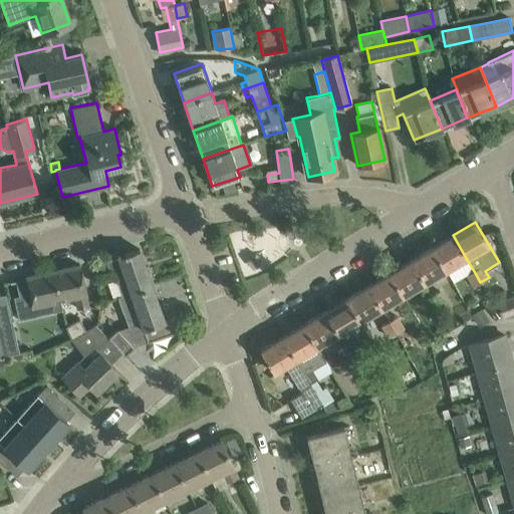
[(466,258),(453,235),(431,248),(445,270),(466,258)]
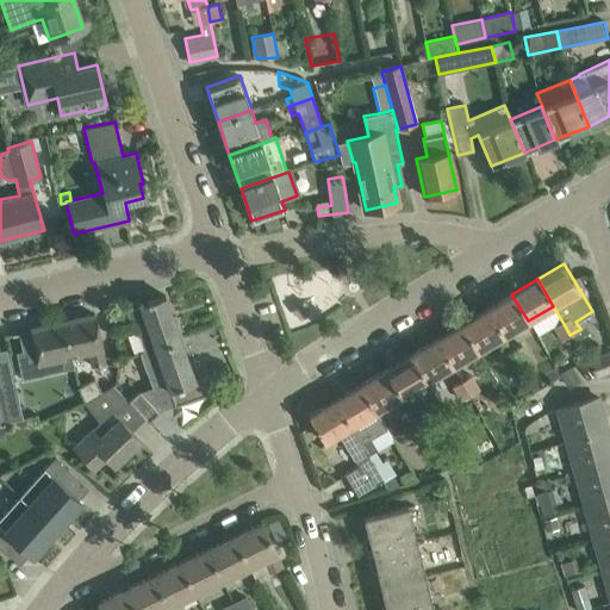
[(528,321),(511,294),(486,309),(503,336),(528,321)]
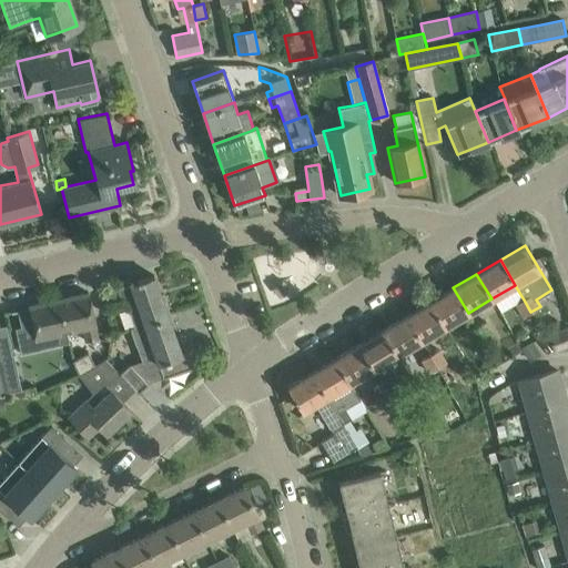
[(134,327),(168,315),(164,306),(153,275),(142,279),(142,277),(137,280),(138,281),(130,283),(138,305),(128,308),(134,327)]
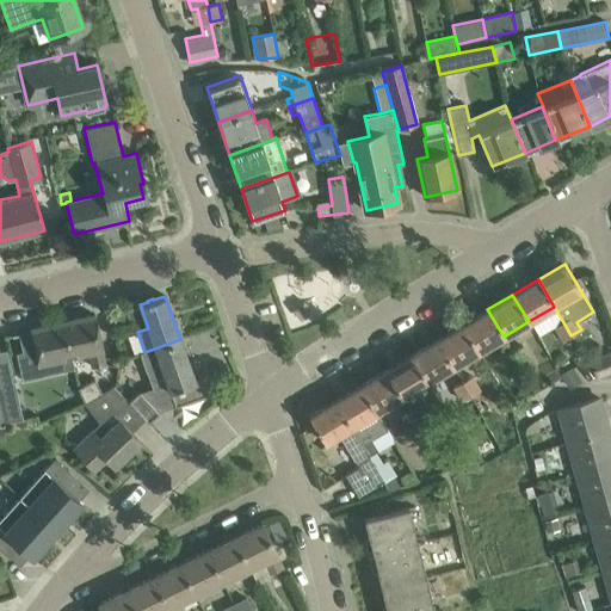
[(127,308),(112,310),(116,328),(130,325),(127,308)]
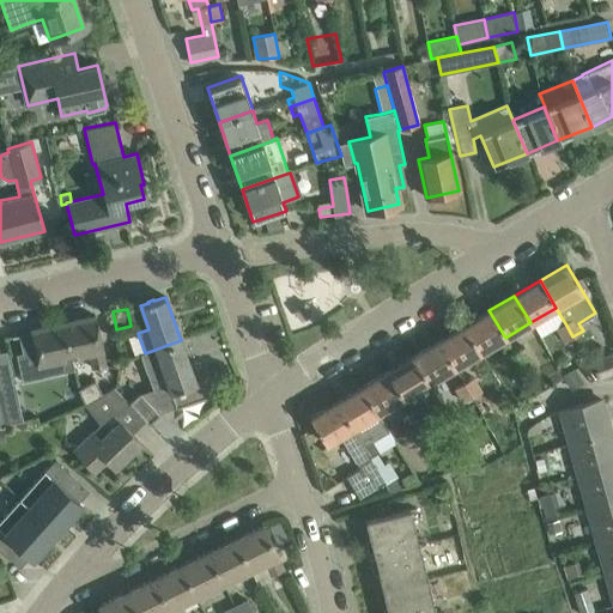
[(505,338),(489,310),(463,326),(479,353),(505,338)]
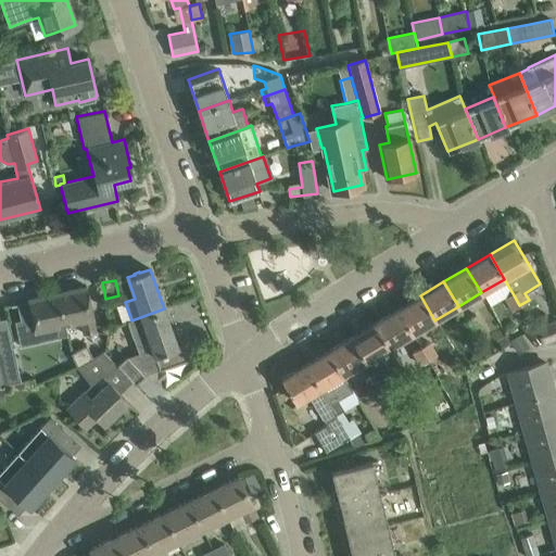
[(92,316),(86,287),(58,292),(64,323),(65,323),(79,319),(83,333),(95,330),(92,316)]
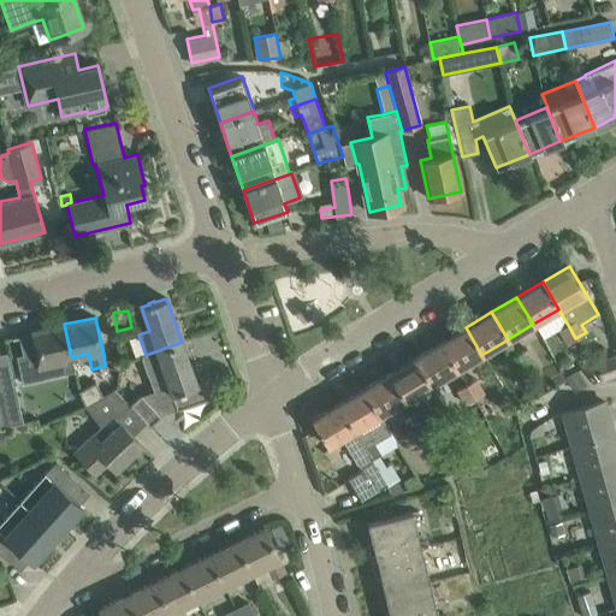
[(71,357),(64,324),(31,331),(31,333),(12,338),(12,339),(19,337),(23,355),(29,354),(34,379),(22,381),(22,384),(45,379),(43,374),(60,372),(60,375),(63,374),(61,371),(73,368),(73,372),(76,372),(72,357),(71,357)]
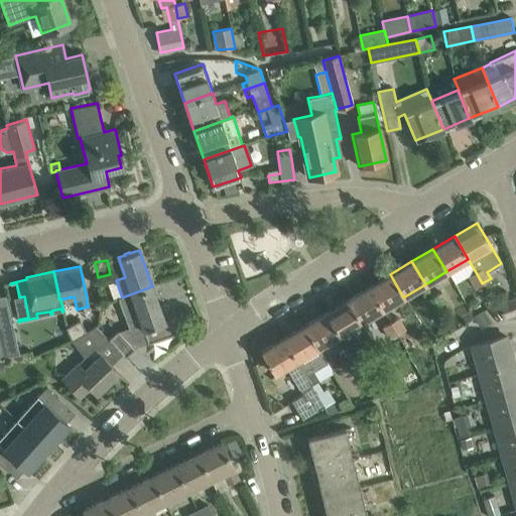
[(482,283),(476,272),(468,277),(474,288),(482,283)]
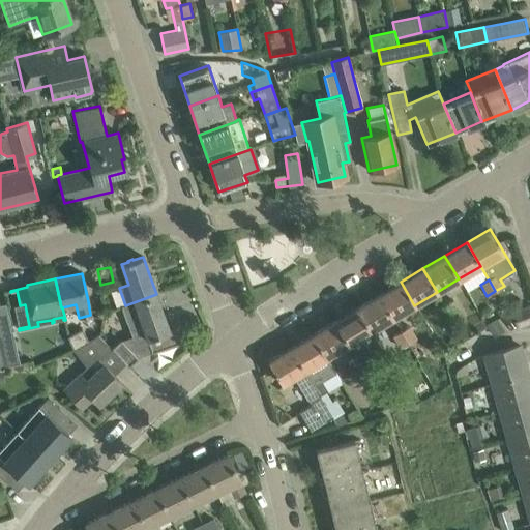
[(414,305),(401,282),(378,295),(392,318),(414,305)]
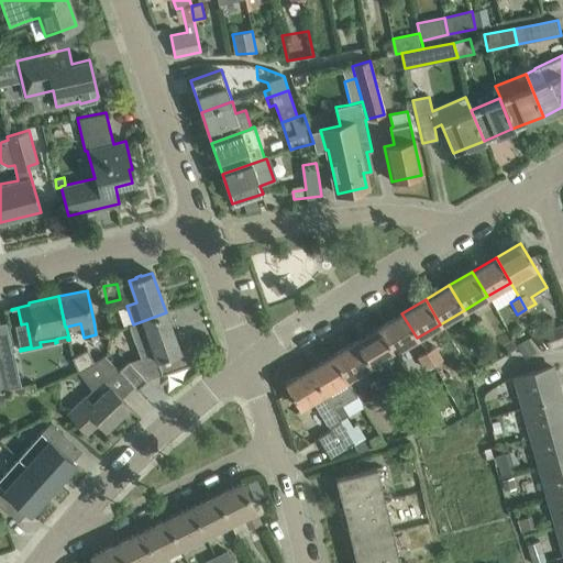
[(174,334),(166,312),(133,324),(130,327),(138,348),(147,344),(153,357),(142,362),(141,357),(129,361),(120,372),(133,385),(136,389),(146,381),(144,378),(161,373),(162,374),(191,364),(186,349),(179,351),(174,334)]
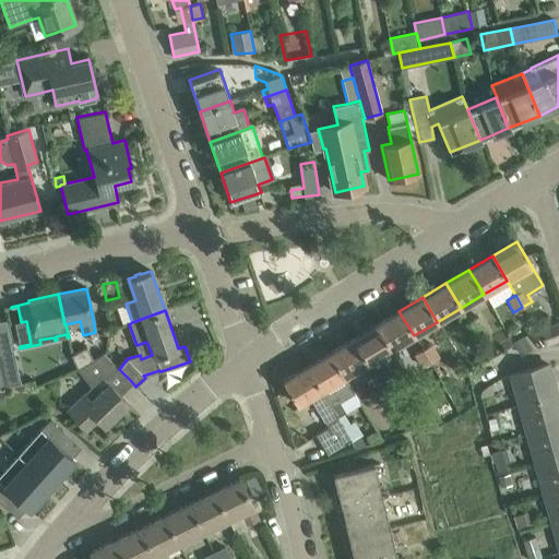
[(399,311),(376,324),(391,349),(414,335),(399,311)]
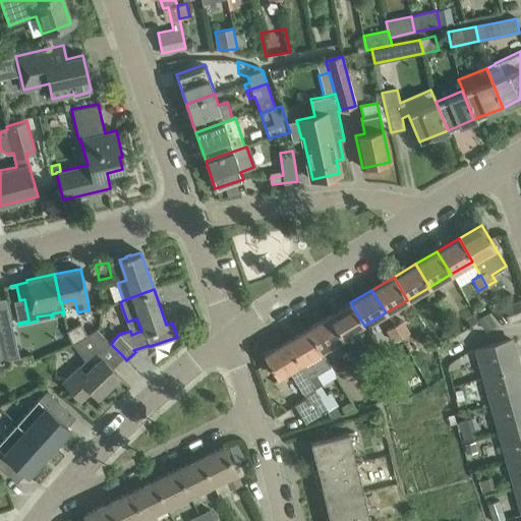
[(447,294),(438,299),(445,311),(454,306),(447,294)]
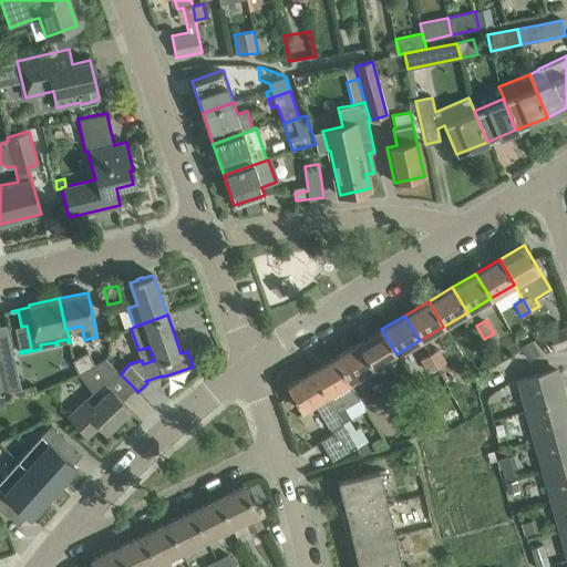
[(484,339),(476,326),(467,331),(475,344),(484,339)]
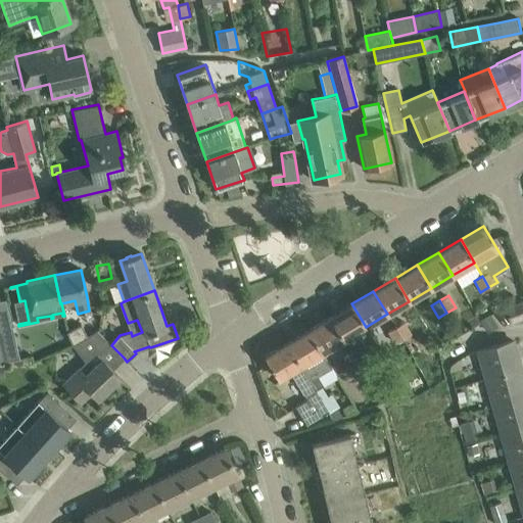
[(522,301),(508,307),(506,308),(511,322),(522,317),(522,301)]
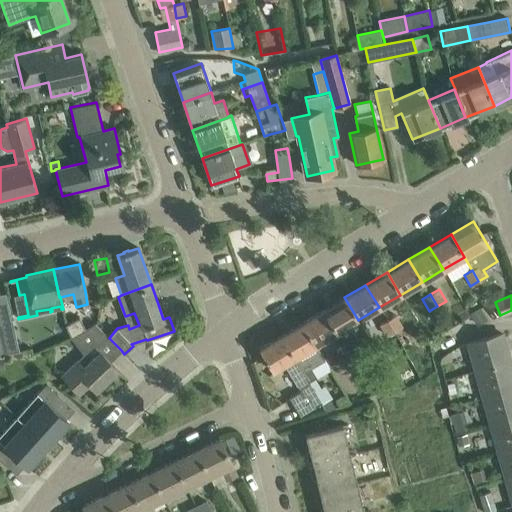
[(344,297),(323,310),(337,332),(345,345),(351,356),(359,368),(370,362),(358,339),(367,333),(358,320),(344,297)]
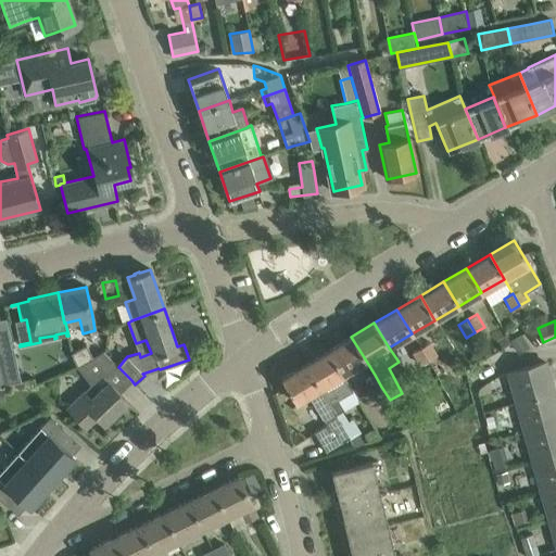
[(366,361),(351,337),(328,351),(342,375),(366,361)]
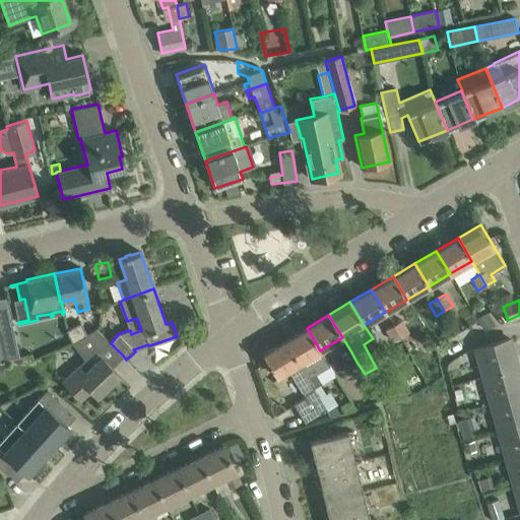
[(394,324),(400,336),(408,331),(402,319),(394,324)]
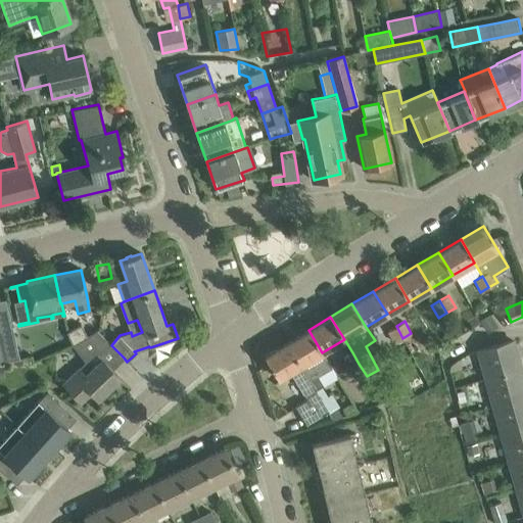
[(72,343),(88,334),(82,324),(65,333),(72,343)]
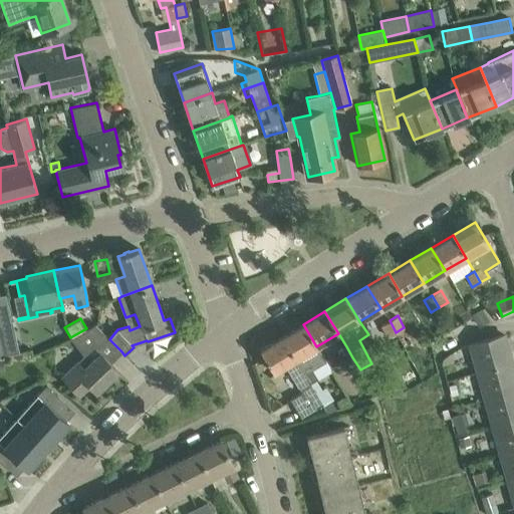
[(13,320),(0,322),(0,337),(4,355),(19,352),(12,321),(13,321),(13,320)]
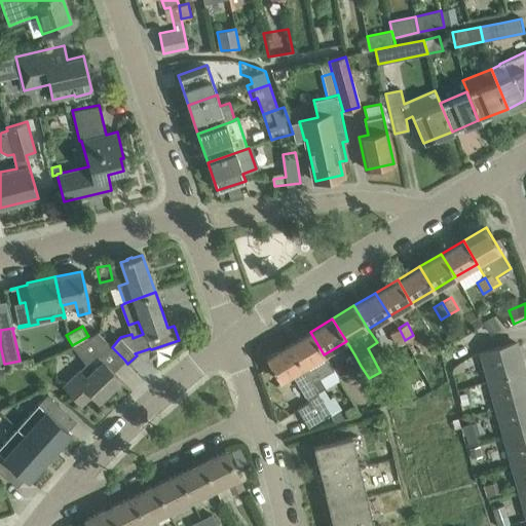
[(397,345),(405,340),(399,328),(389,333),(397,345)]
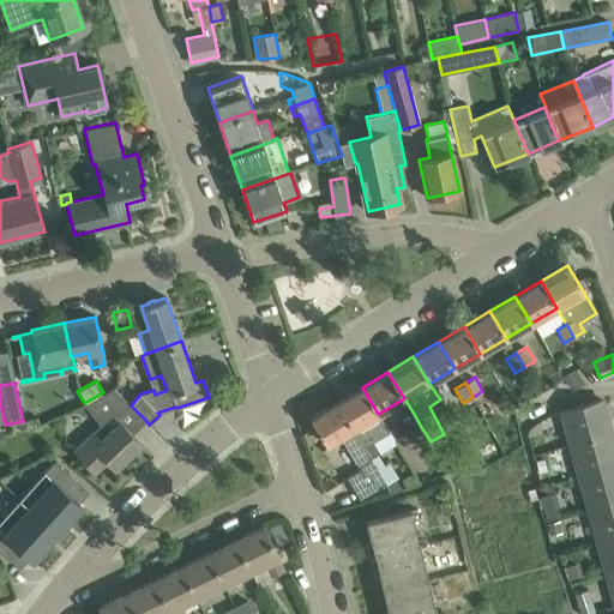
[(84,403),(100,423),(113,411),(118,416),(131,405),(113,386),(103,392),(84,403)]
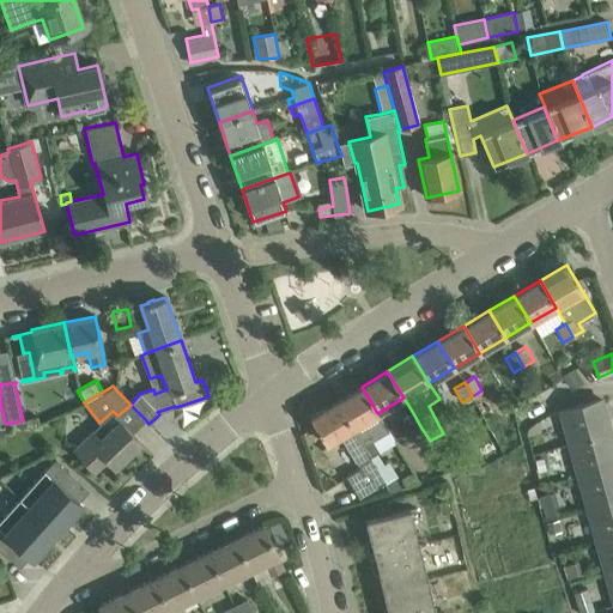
[(363,443),(360,444),(375,466),(384,460),(371,438),(387,430),(377,413),(362,387),(335,401),(352,429),(353,428),(363,443)]
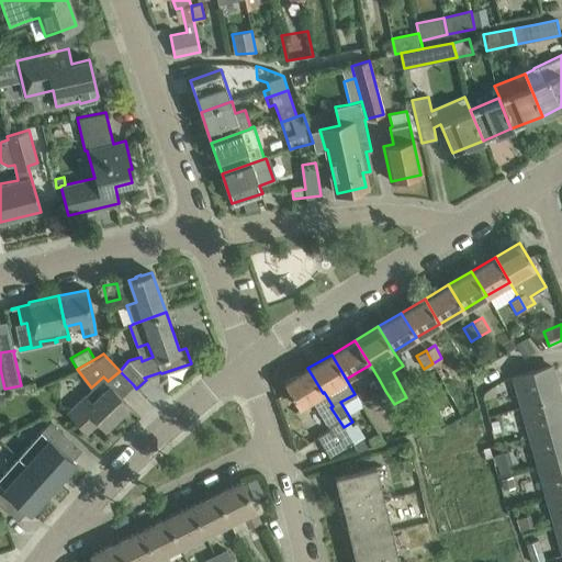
[(551,366),(539,369),(515,375),(524,405),(557,396),(553,385),(555,384),(551,366)]
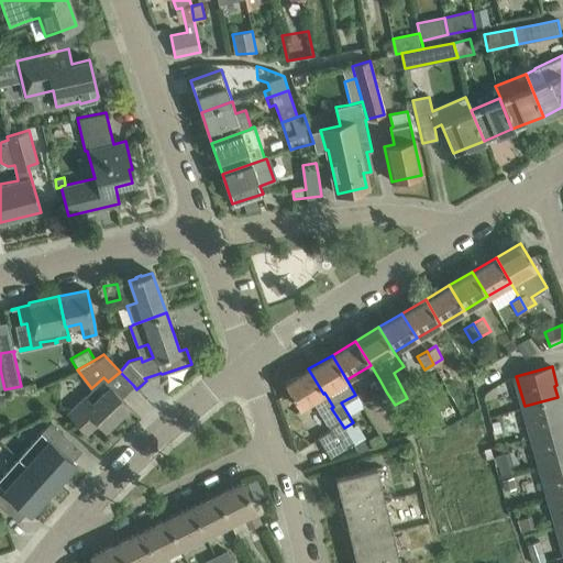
[(312,400),(331,429),(318,437),(330,457),(353,443),(344,428),(331,408),(333,407),(324,393),(323,394),(308,368),(285,383),(299,408),(312,400)]
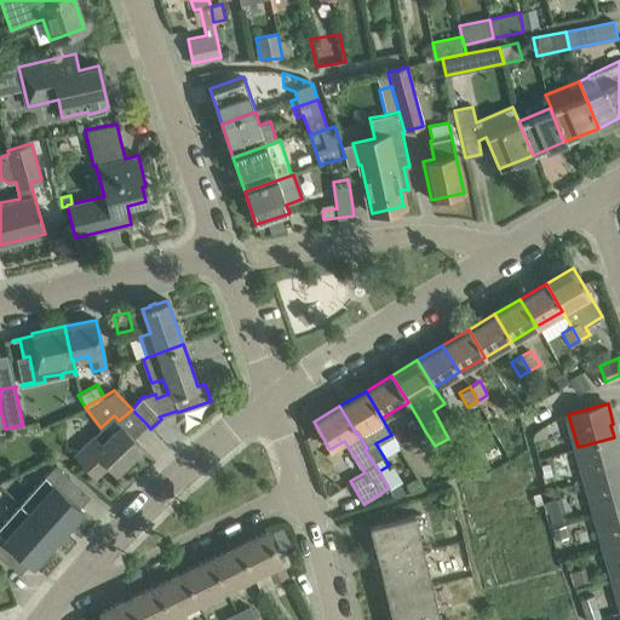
[(425,431),(418,418),(409,423),(417,436),(425,431)]
